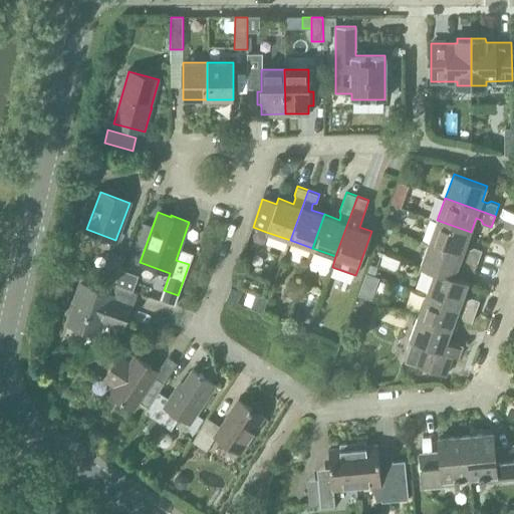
[(437,220),(429,243),(478,261),(483,250),(474,246),(470,248),(465,247),(471,232),(437,220)]
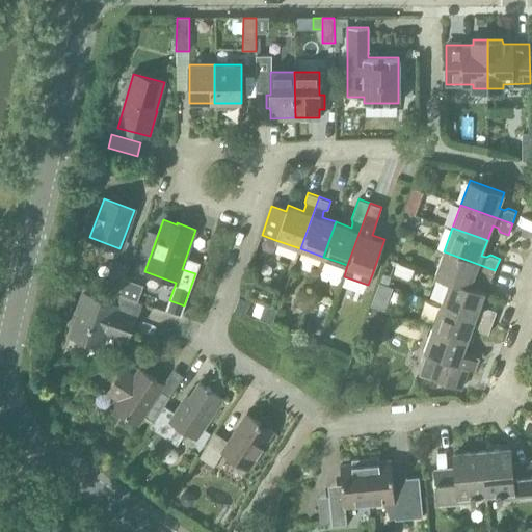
[(470,287),(475,272),(481,274),(482,278),(490,282),(495,270),(444,251),(434,275),(450,281),(450,280),(470,287)]
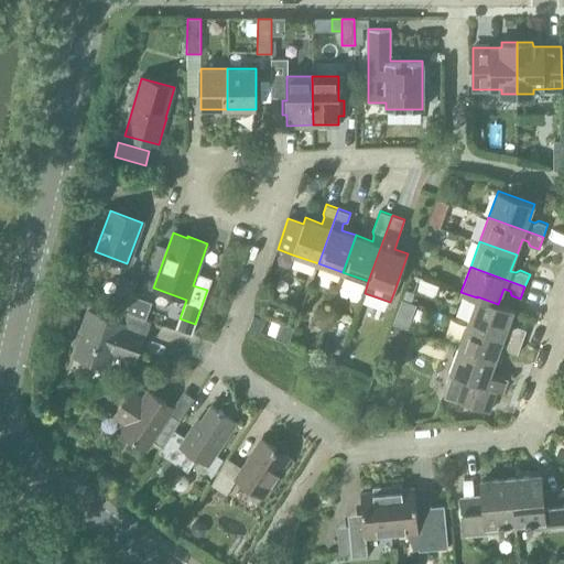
[(128,311),(139,281),(122,274),(111,304),(128,311)]
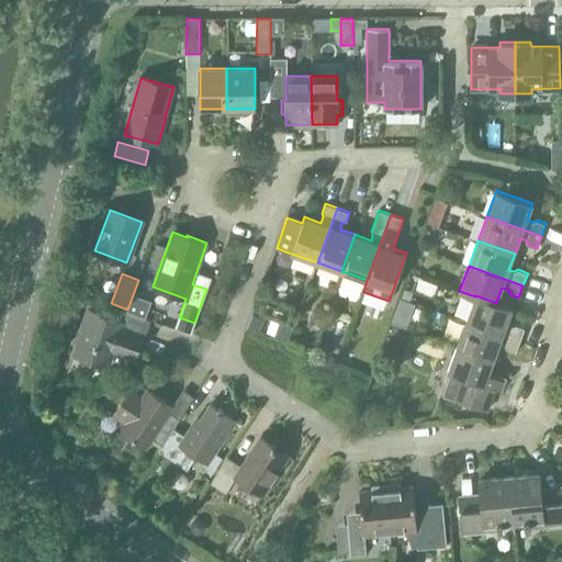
[(413,292),(404,289),(401,298),(409,301),(413,292)]
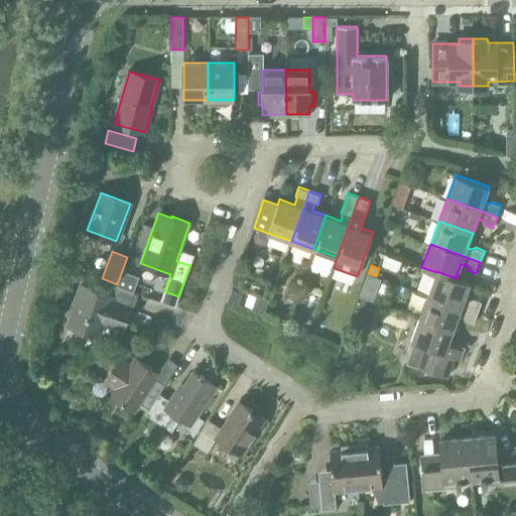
[(470,283),(456,278),(436,271),(436,272),(428,295),(478,312),(482,301),(473,298),(470,300),(465,298),(470,283)]
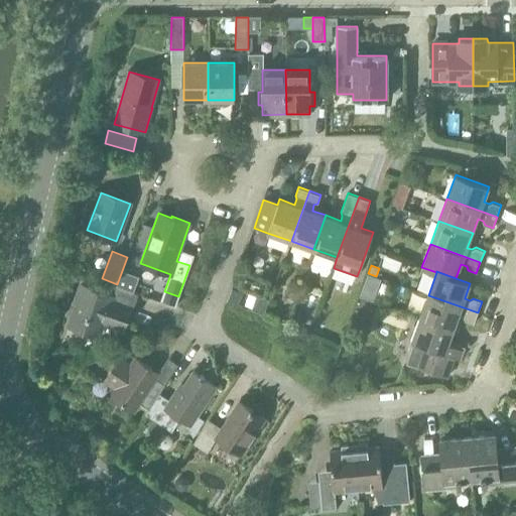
[(380,279),(368,274),(365,282),(378,286),(380,279)]
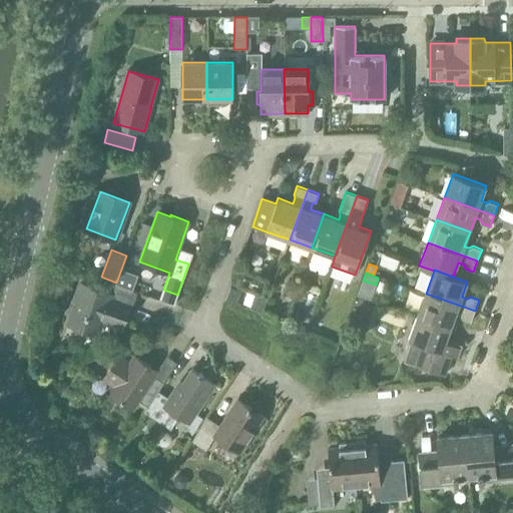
[(113,294),(80,282),(72,302),(74,303),(66,324),(98,336),(103,323),(122,329),(131,306),(112,299),(113,294)]
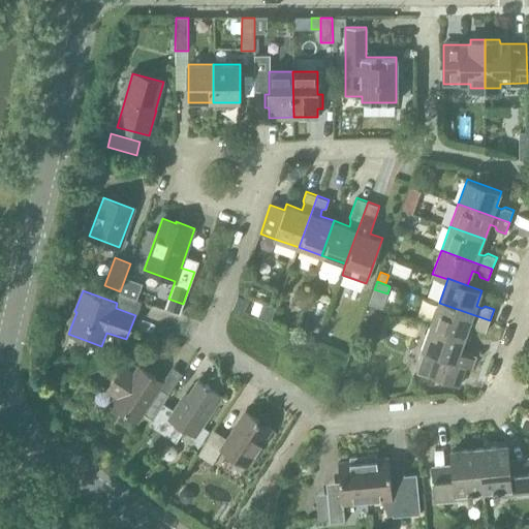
[(244,314),(249,301),(237,297),(231,309),(244,314)]
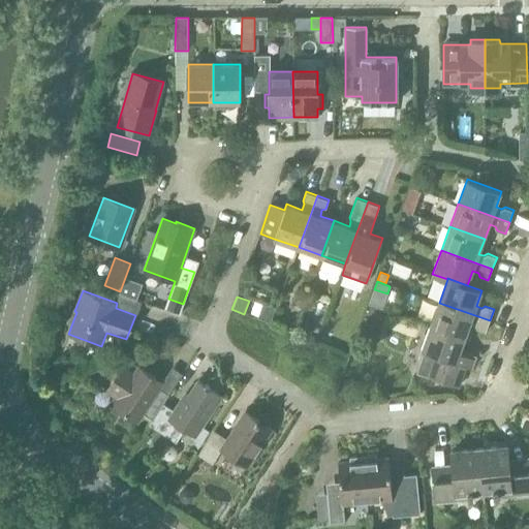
[(263,303),(258,317),(270,321),(275,307),(263,303)]
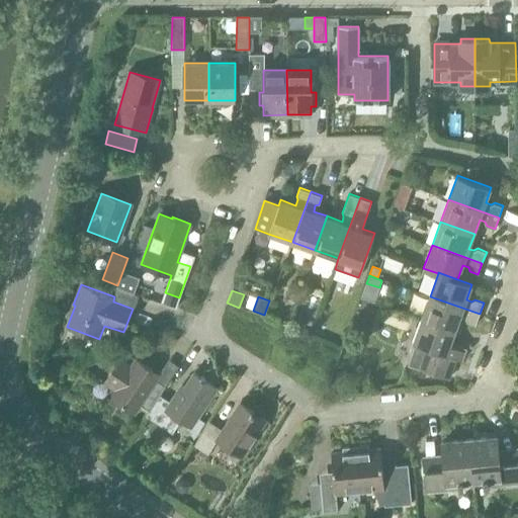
[(430,296),(421,319),(454,331),(460,316),(465,317),(467,322),(476,325),(480,314),(430,296)]
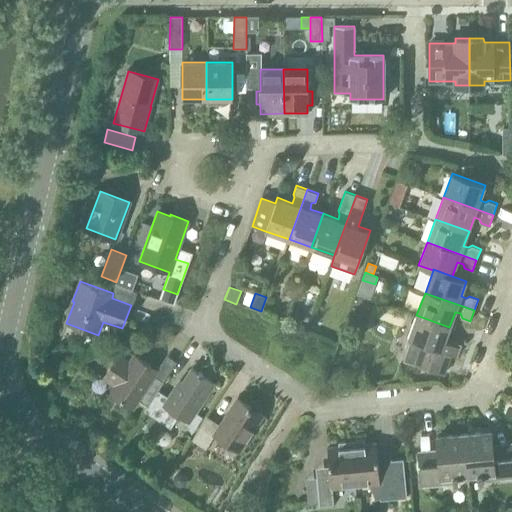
[(444,341),(449,327),(416,315),(408,338),(419,342),(411,362),(444,375),(451,354),(457,356),(461,344),(453,341),(450,342),(444,341)]
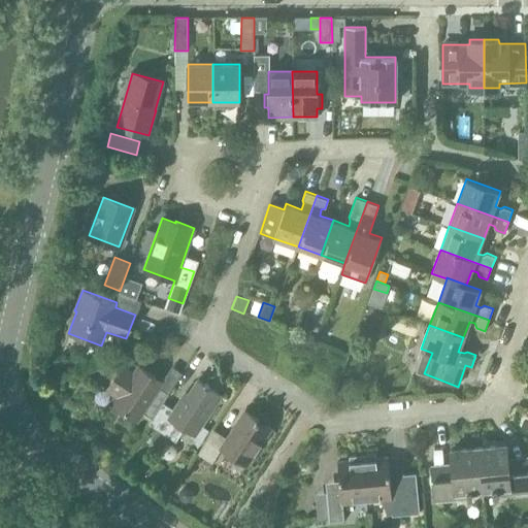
[(142,413),(152,419),(163,402),(168,393),(159,387),(163,382),(138,365),(133,373),(122,365),(105,391),(117,398),(112,405),(136,421),(142,413)]
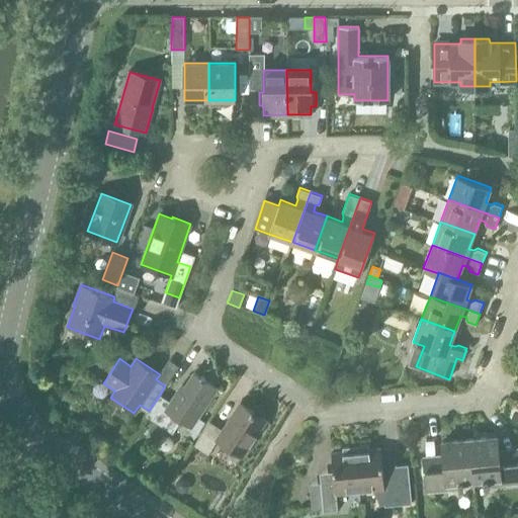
[(160,395),(149,411),(146,416),(172,433),(180,420),(191,427),(217,387),(193,372),(181,391),(179,389),(171,402),(160,395)]
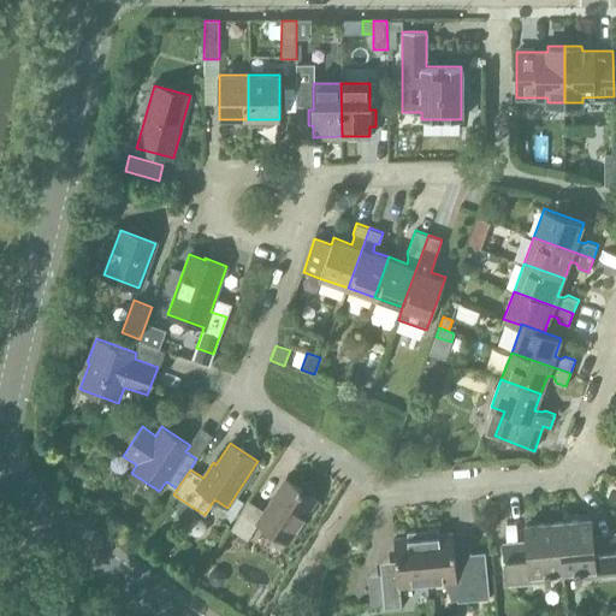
[(289,543),(317,499),(285,478),(264,510),(249,501),(231,529),(247,540),(258,522),(289,543)]
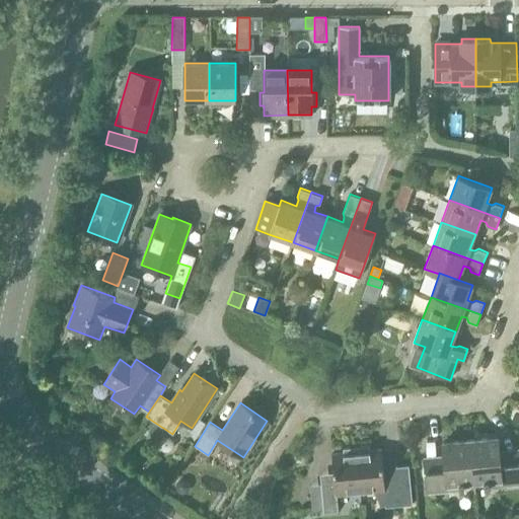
[(498,436),(469,439),(473,483),(484,482),(485,486),(486,487),(518,484),(518,457),(518,456),(500,458),(498,436)]
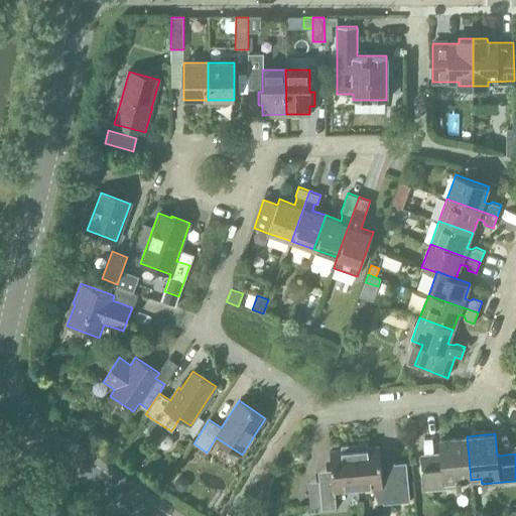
[(165,448),(168,447),(171,445),(172,441),(171,438),(169,435),(165,434),(162,434),(159,437),(158,441),(158,444),(161,447),(165,448)]
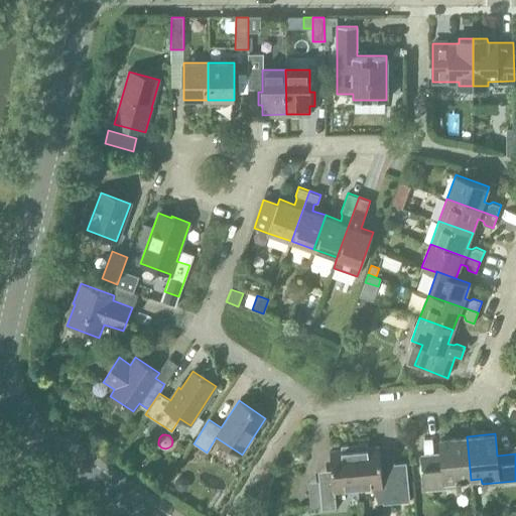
[(461,481),(471,480),(467,436),(439,438),(440,461),(422,463),(424,490),(460,487),(462,484),(461,481)]
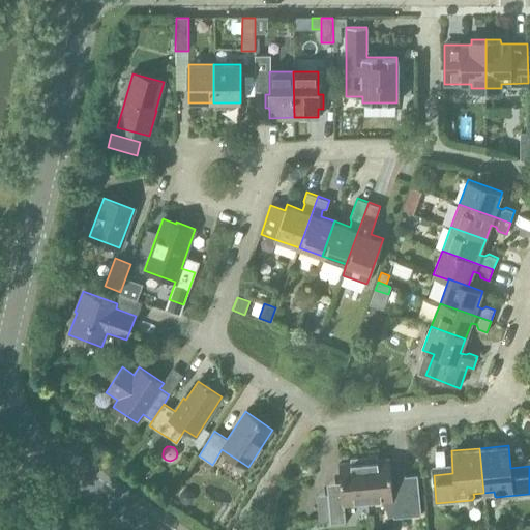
[(377,454),(363,457),(367,503),(382,502),(388,517),(393,516),(393,518),(421,514),(417,475),(405,475),(404,466),(390,467),(389,458),(377,459),(377,454)]
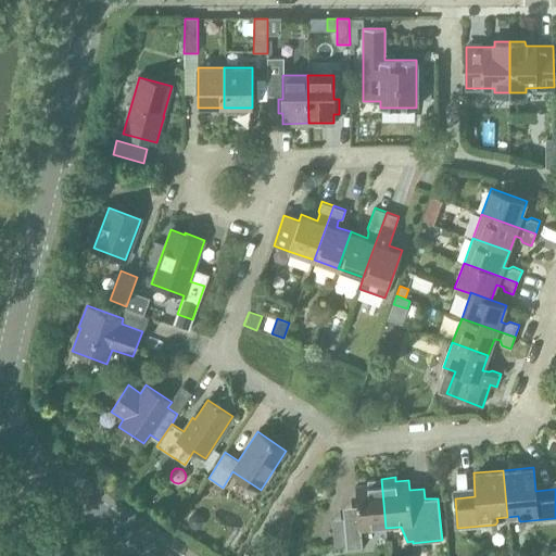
[(361,530),(386,528),(381,479),(367,480),(367,483),(355,484),(358,517),(343,518),(346,548),(362,547),(361,530)]
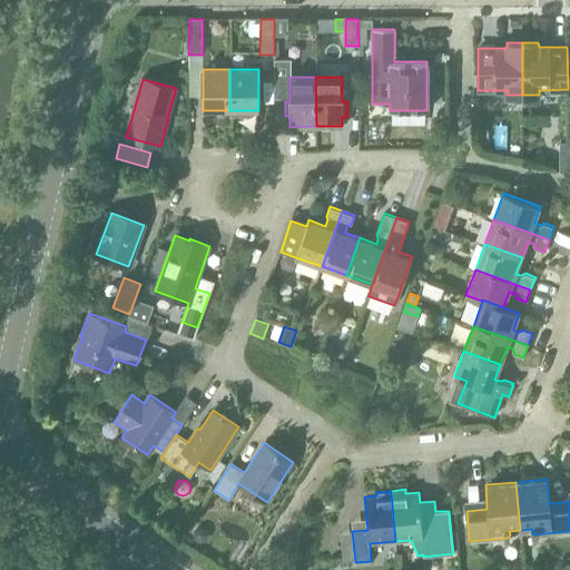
[(207,534),(205,529),(200,528),(196,529),(194,534),(195,539),(200,541),(205,539),(207,534)]
